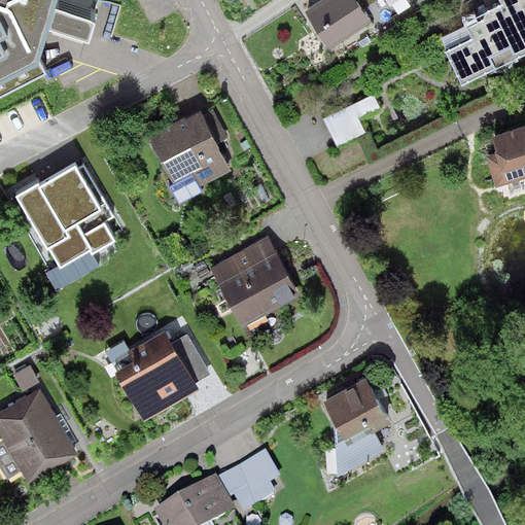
[(0,66),(34,48),(48,0),(0,0),(0,66)]
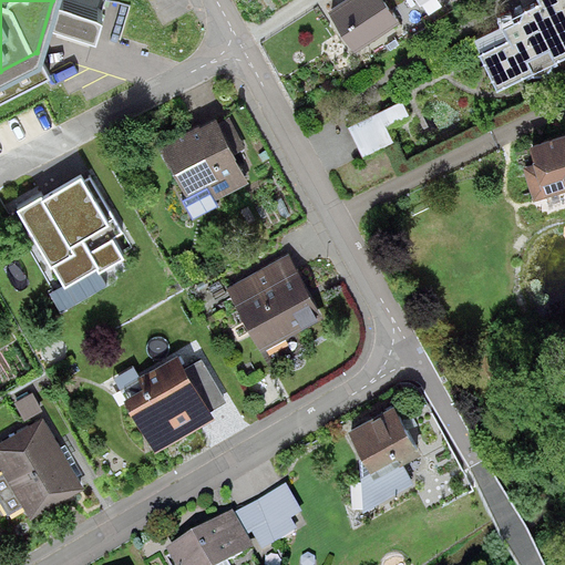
[(353,0),(330,14),(352,51),(390,28),(373,0),(353,0)]
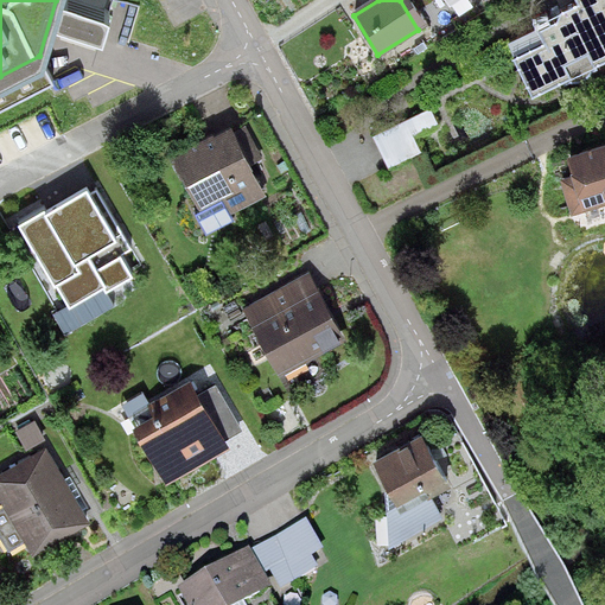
[(501,48),(526,99),(604,58),(604,29),(598,16),(604,12),(598,0),(566,0),(570,5),(549,16),(553,21),(501,48)]
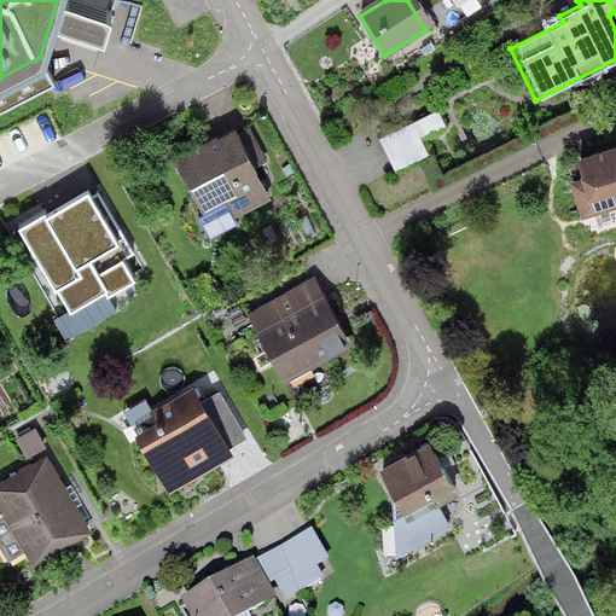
[(0,115),(56,87),(40,57),(0,77),(0,115)]
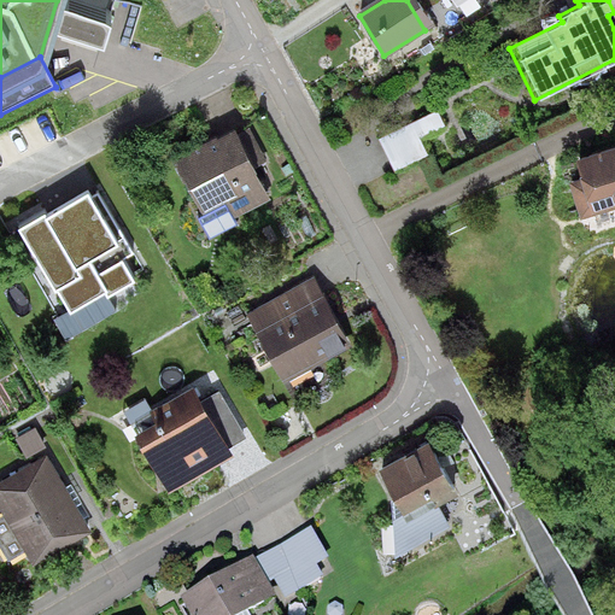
[(378,138),(393,170),(427,154),(419,138),(445,126),(438,110),(378,138)]
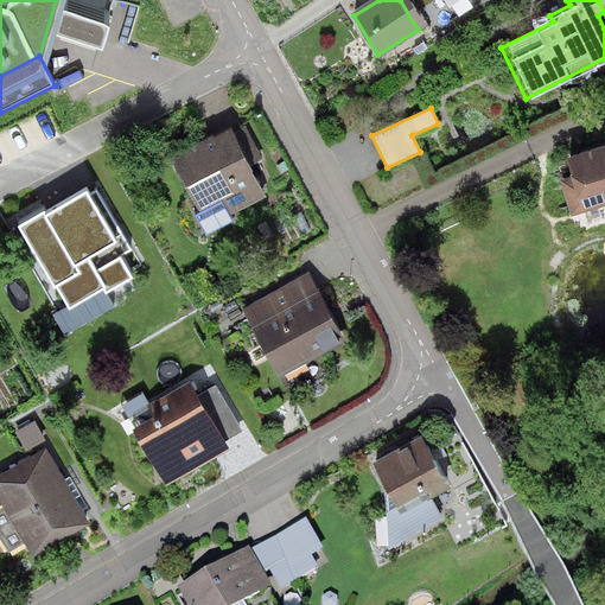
[(229,120),(169,151),(197,205),(191,208),(207,236),(239,220),(236,214),(267,198),(247,159),(261,152),(243,119),(231,126),(229,120)]
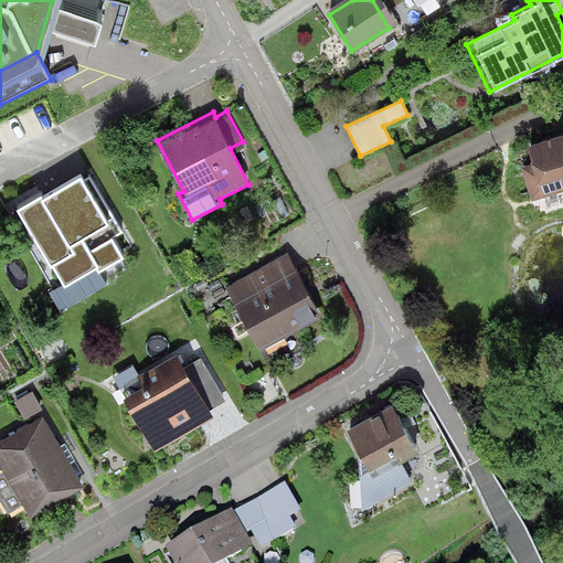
[(524,170),(533,209),(562,200),(562,131),(528,141),(534,168),(524,170)]
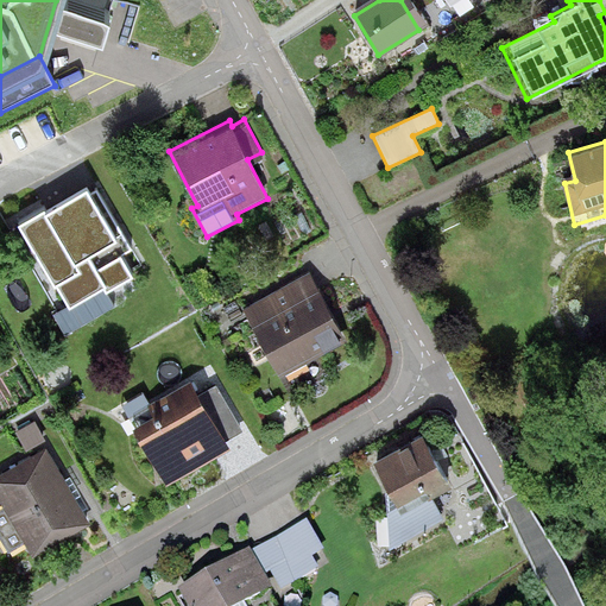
[(92,193),(88,185),(46,209),(43,203),(16,220),(67,307),(132,269),(122,252),(131,248),(96,189),(92,193)]
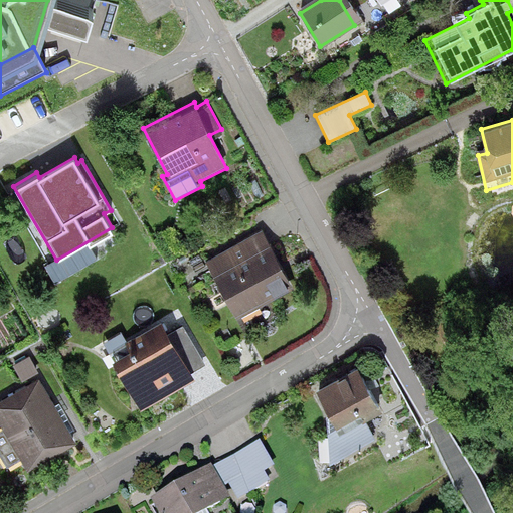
[(263,230),(207,261),(235,314),(292,285),(263,230)]
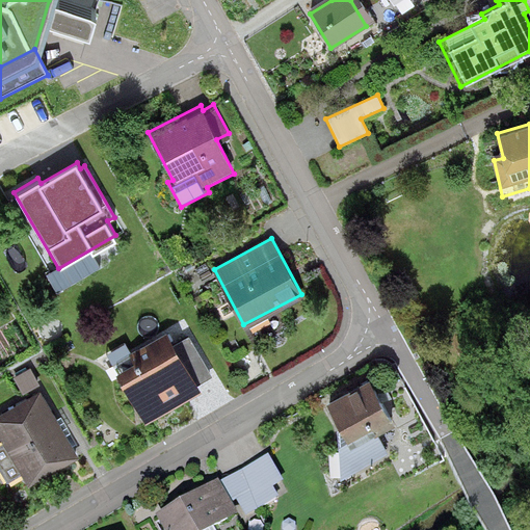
[(141,367),(120,379),(146,424),(200,393),(197,389),(173,346),(165,334),(133,352),(141,367)]
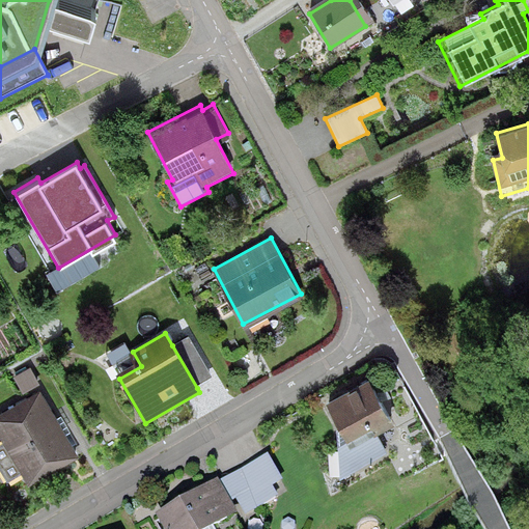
[(213,378),(189,336),(172,345),(197,388),(213,378)]
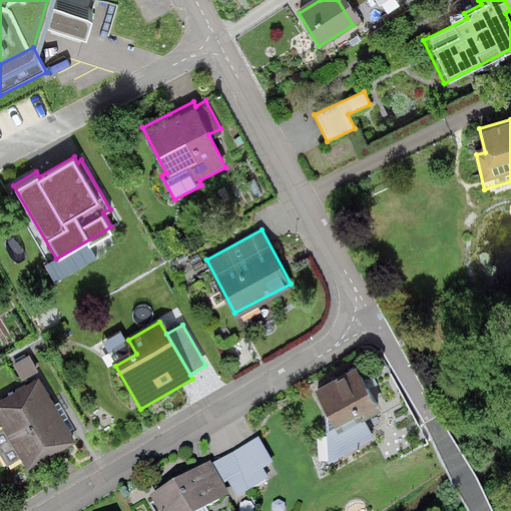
[(356,363),(315,385),(328,410),(326,412),(328,460),(373,437),(361,413),(377,405),(356,363)]
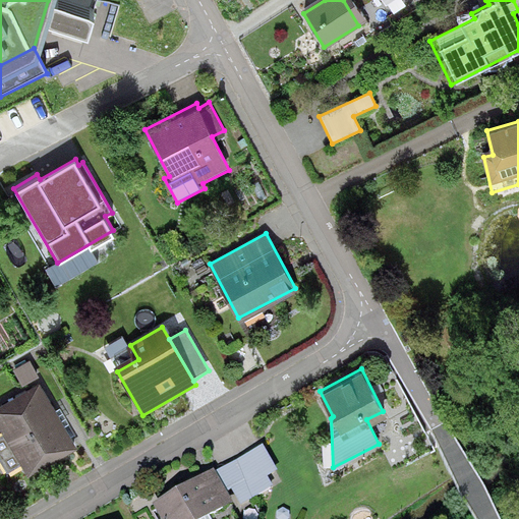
[(38,382),(0,402),(0,424),(26,473),(73,448),(38,382)]
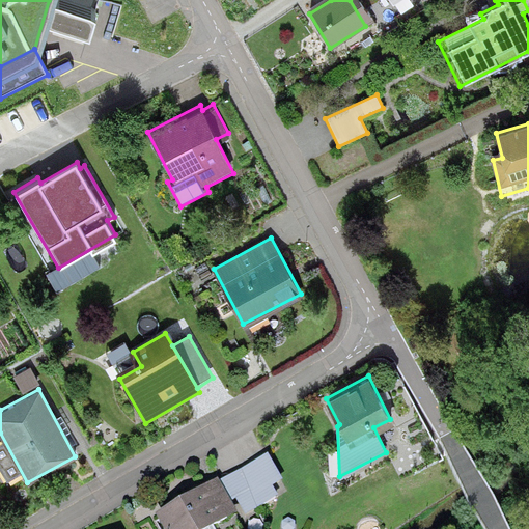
[(216,477),(152,513),(161,528),(215,528),(274,496),(269,486),(280,480),(267,456),(220,483),(216,477)]
